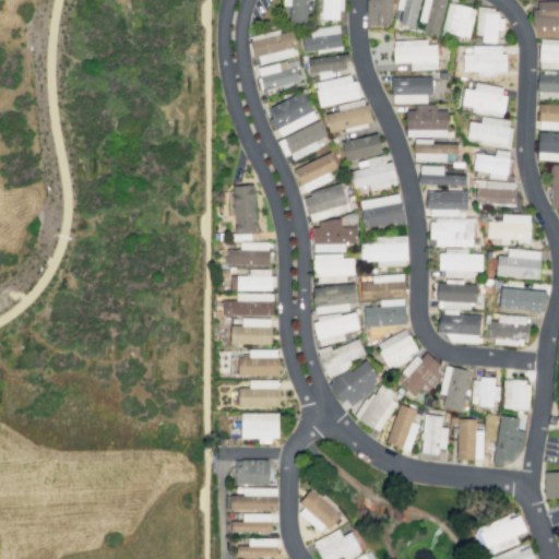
[(281,0),(306,0),(306,2),(311,2),(310,25),(287,24),(288,6),(281,6),(281,0)]
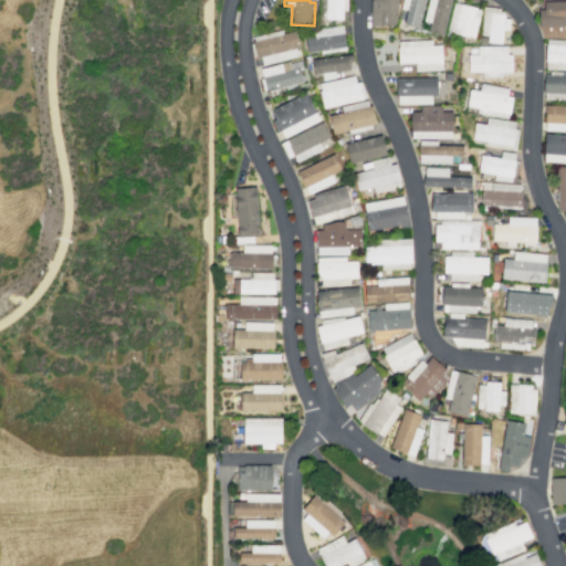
[(346,0),(346,10),(342,10),(342,19),(338,19),(338,22),(334,21),(335,19),(317,18),(317,0),(346,0)]
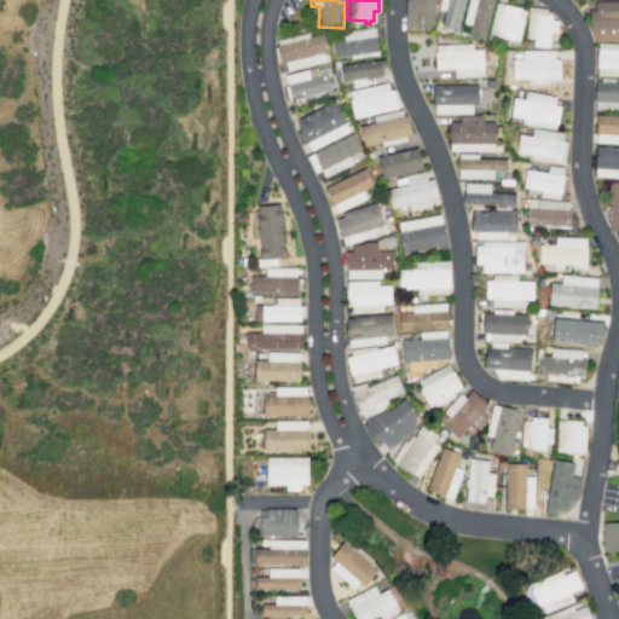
[(405,0),(433,0),(433,27),(404,27),(405,0)]
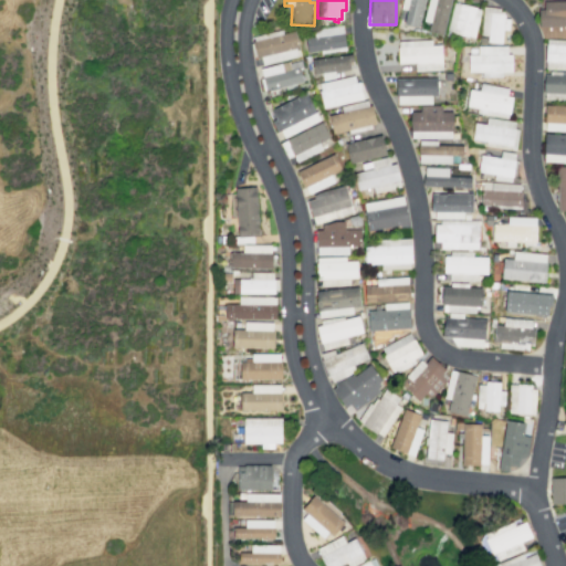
[(400,0),(422,0),(417,25),(402,22),(404,19),(397,18),(400,0)]
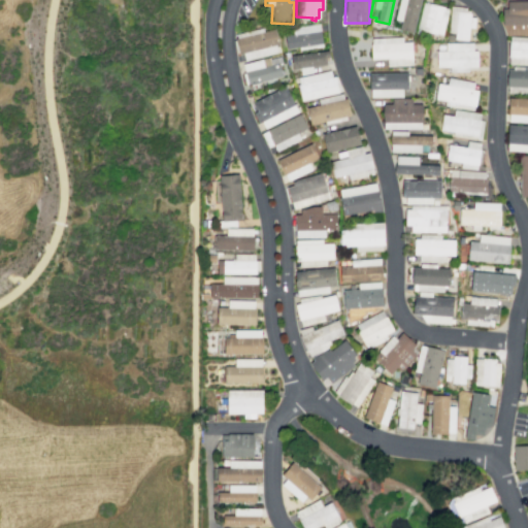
[(398,0),(420,0),(413,32),(399,29),(401,21),(394,20),(398,0)]
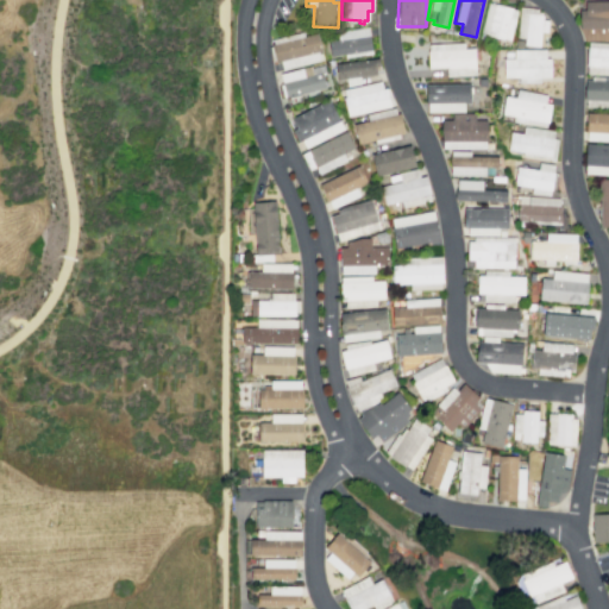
[(608,39),(583,39),(578,29),(577,8),(584,8),(584,0),(608,0),(608,39)]
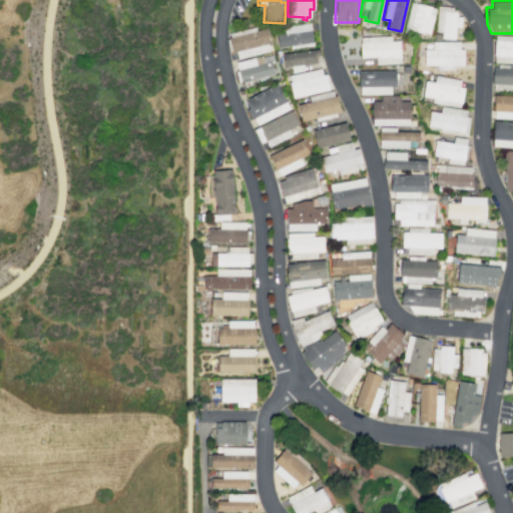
[(411,2),(404,27),(423,33),(424,31),(429,33),(435,8),(431,7),(431,6),(416,2),(416,3),(411,2)]
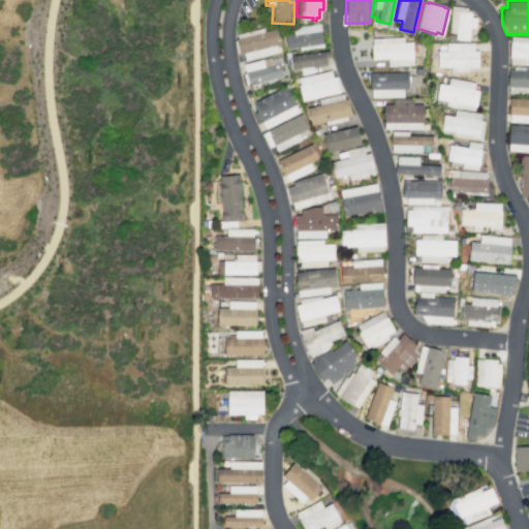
[(452,5),(467,7),(466,9),(470,10),(470,12),(471,12),(470,17),(476,17),(475,28),(469,27),(468,39),(455,38),(456,32),(448,31),(452,5)]
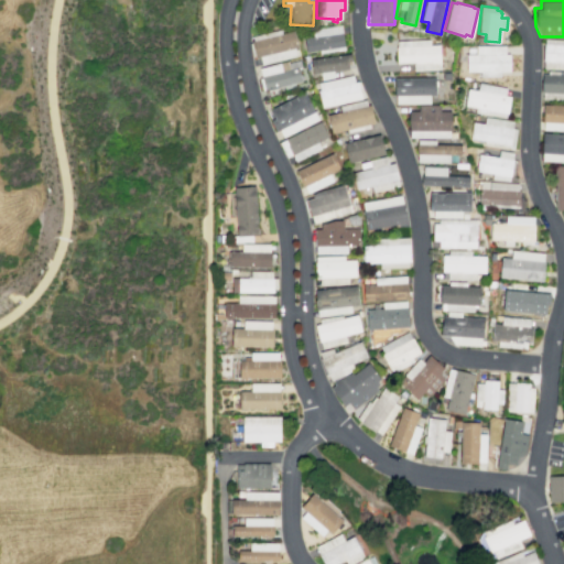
[(312,36),(312,30),(340,24),(345,50),(317,54),(317,50),(304,52),(302,38),(312,36)]
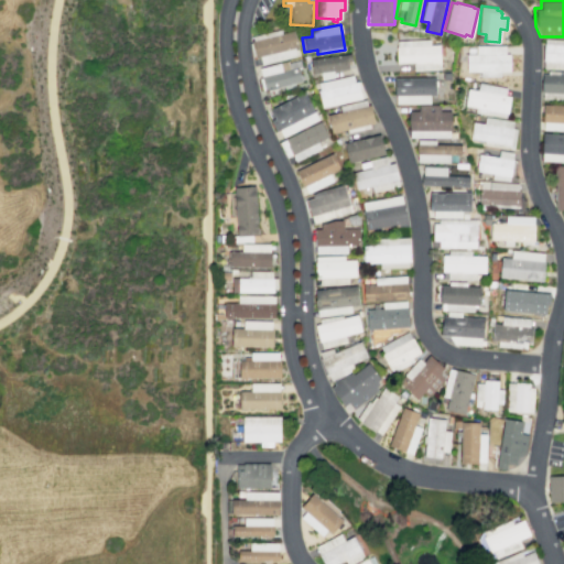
[(251,35),(281,28),(282,32),(293,30),(297,47),(294,49),(295,55),(261,64),(259,56),(256,57),(255,55),(252,56),(249,43),(251,43),(250,41),(252,40),(251,35)]
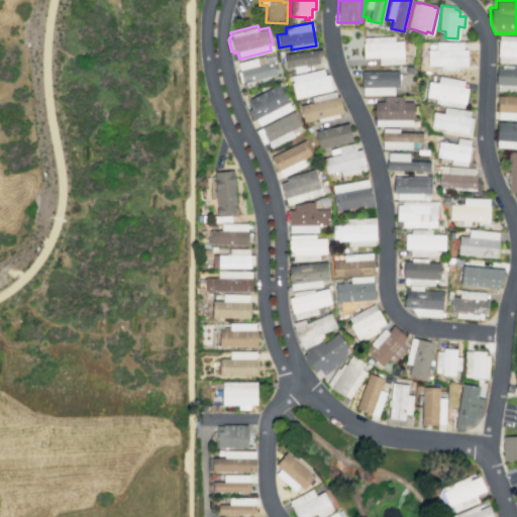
[(499,34),(516,34),(516,63),(498,62),(499,34)]
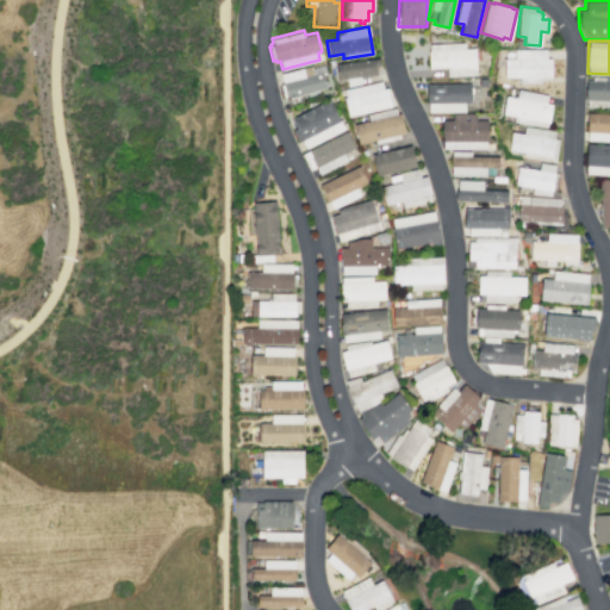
[(428,43),(464,42),(465,49),(474,48),(475,75),(447,76),(447,68),(429,68),(428,43)]
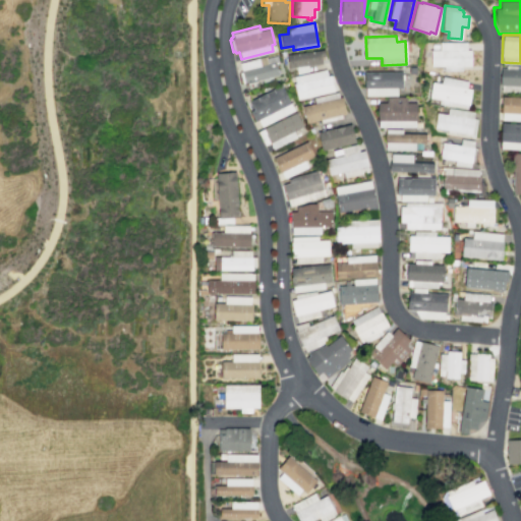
[(439,41),(466,41),(466,49),(470,49),(470,65),(461,65),(461,70),(444,71),(443,65),(430,65),(430,50),(431,50),(431,44),(438,44),(438,50),(439,50),(439,41)]
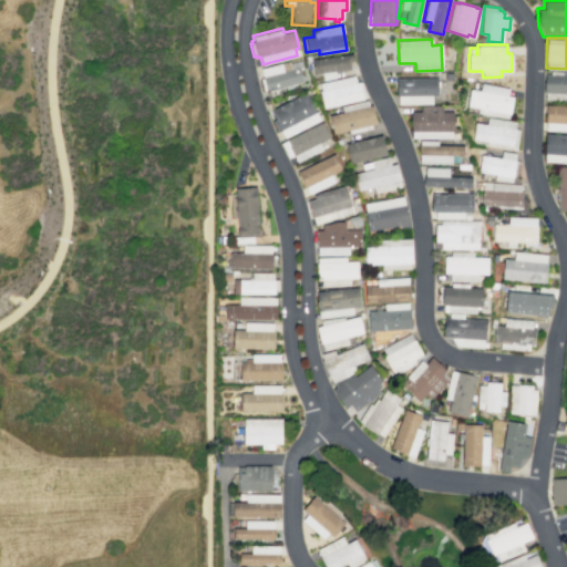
[(311,59),(352,53),(353,61),(349,62),(350,69),(334,71),(334,78),(322,80),(321,72),(313,73),(311,59)]
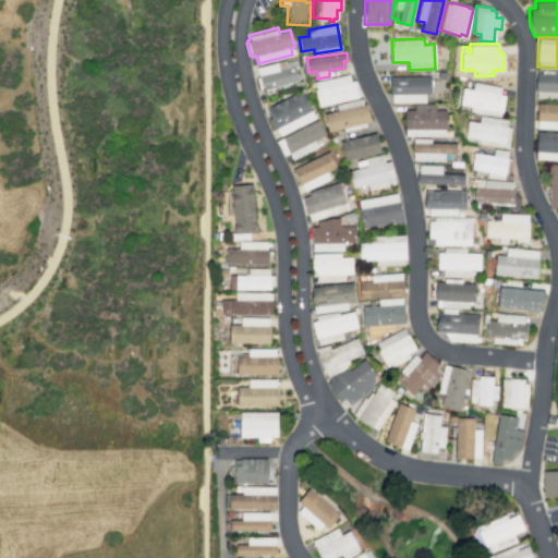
[(256,67),(283,60),(284,62),(296,59),(298,65),(293,67),(296,80),(262,88),(256,67)]
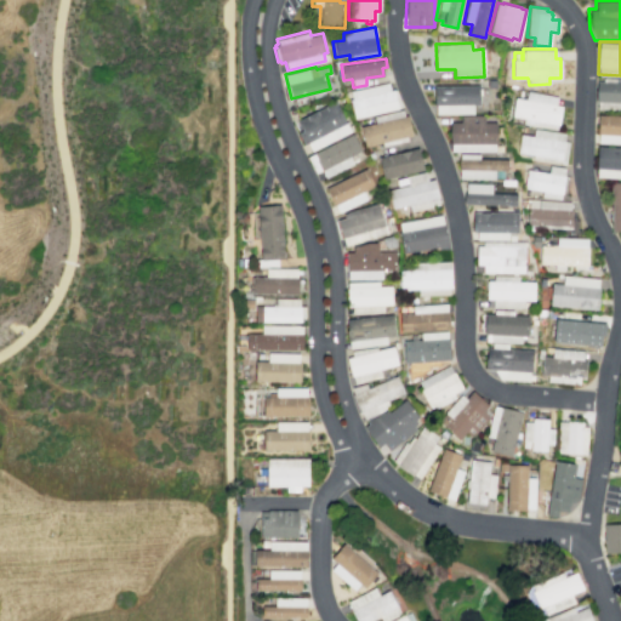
[(596,80),(603,81),(603,77),(620,77),(620,102),(596,102),(596,80)]
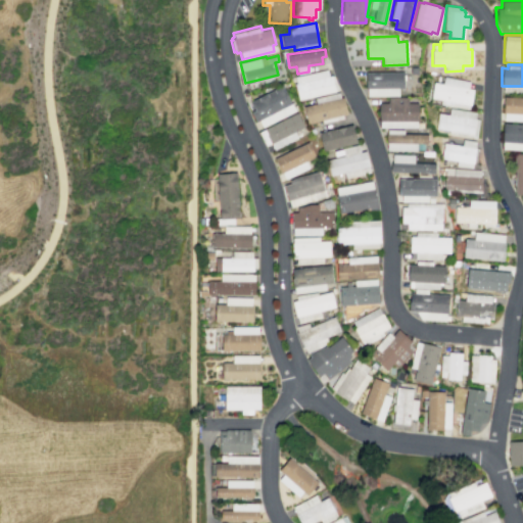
[(294,77),(326,69),(328,76),(331,75),(331,76),(332,76),(338,90),(335,90),(335,91),(297,99),(294,84),(296,83),(294,77)]
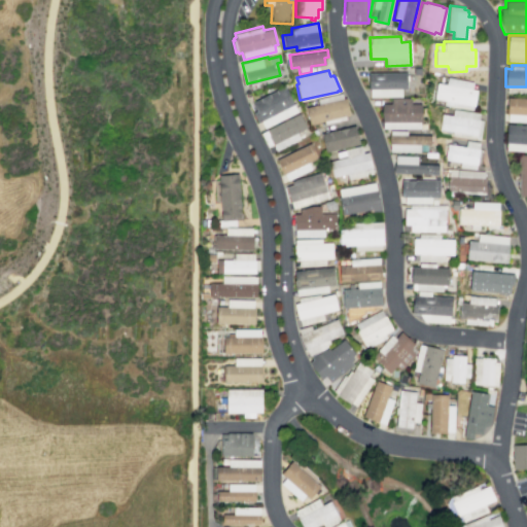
[(367,72),(406,72),(407,89),(400,89),(401,96),(370,97),(369,89),(367,89),(367,72)]
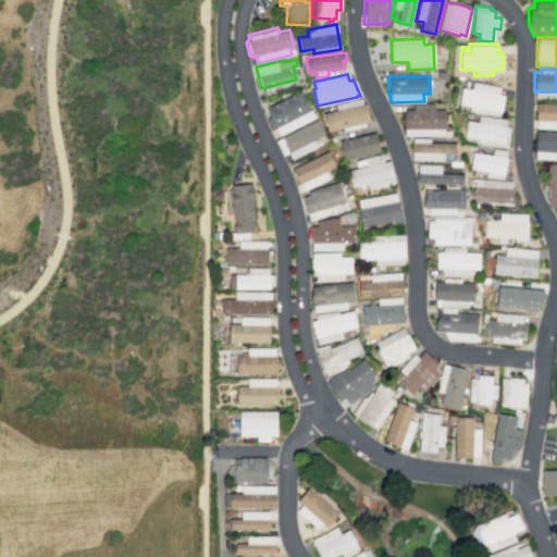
[(472,82),(499,86),(498,94),(504,95),(500,111),(499,111),(498,115),(468,110),(469,106),(458,103),(461,87),(471,88),(472,82)]
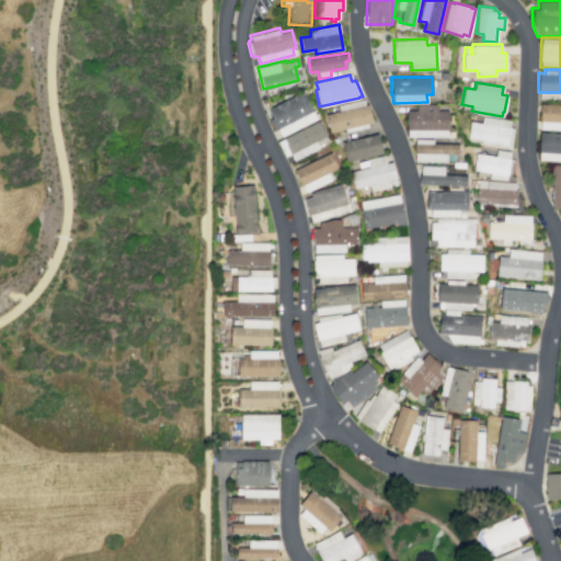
[(267,109),(301,91),(316,117),(282,136),(277,128),(274,130),(268,121),(273,118),(267,109)]
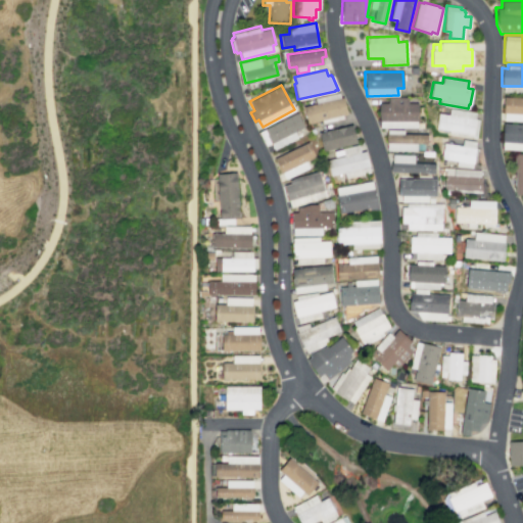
[(314,97),(338,92),(339,97),(342,96),(346,113),(342,114),(342,119),(322,123),(321,120),(306,123),(302,105),(316,103),(314,97)]
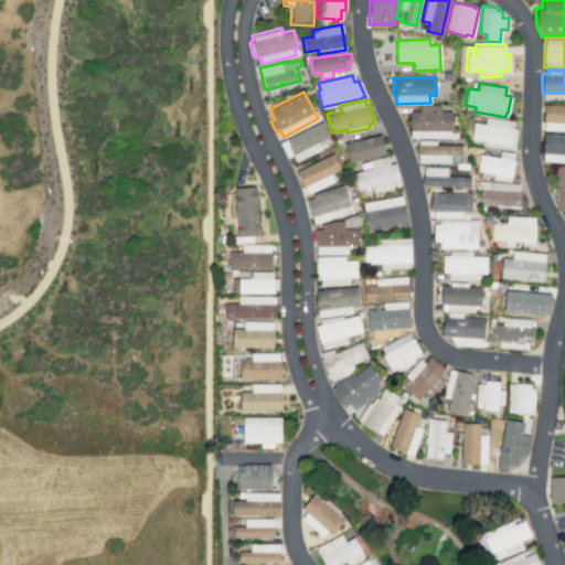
[(418,104),(440,104),(440,110),(451,110),(451,131),(450,131),(450,138),(409,138),(409,112),(418,112),(418,104)]
